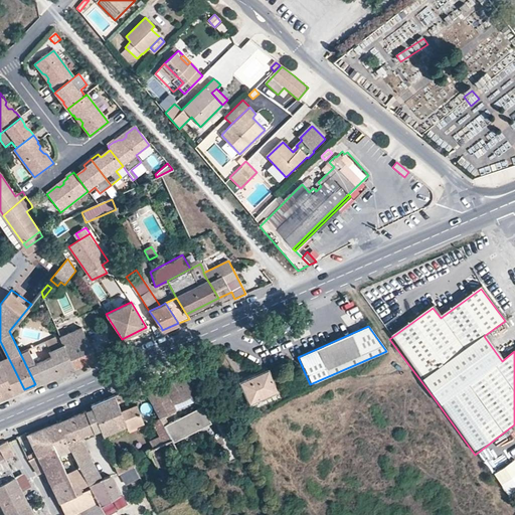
[(59,336),(73,368),(88,362),(96,359),(81,327),(59,336)]
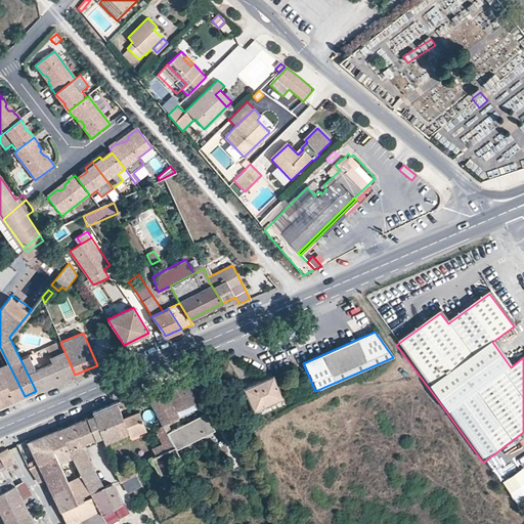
[(75,375),(60,342),(60,341),(53,344),(57,353),(49,357),(51,362),(35,369),(28,354),(19,358),(36,391),(63,380),(75,375)]
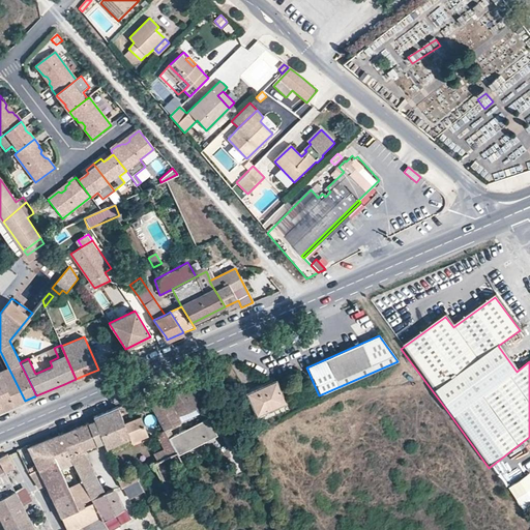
[(152,352),(150,347),(138,352),(140,357),(152,352)]
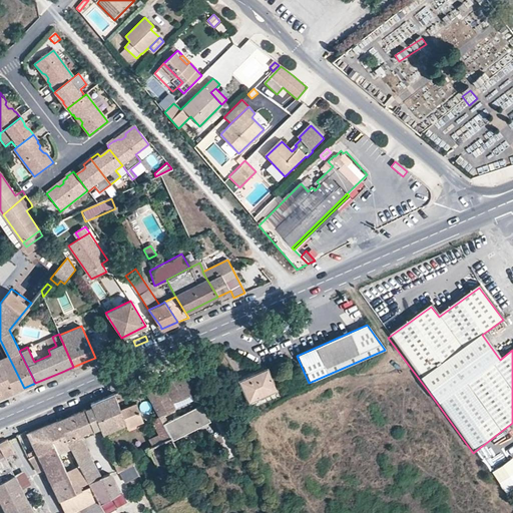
[(21,389),(24,388),(8,356),(0,359),(0,361),(15,392),(21,389)]
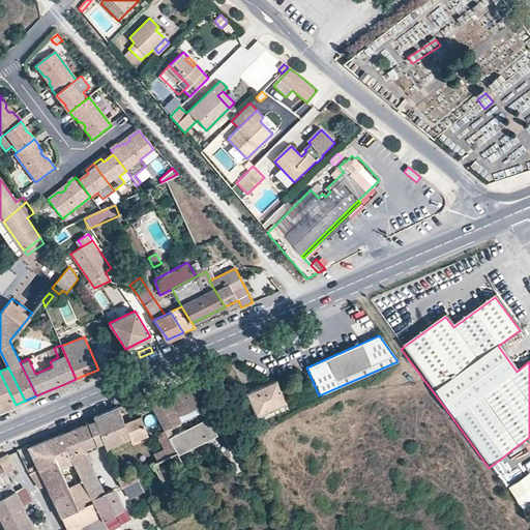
[(16,405),(0,373),(0,411),(11,406),(16,405)]
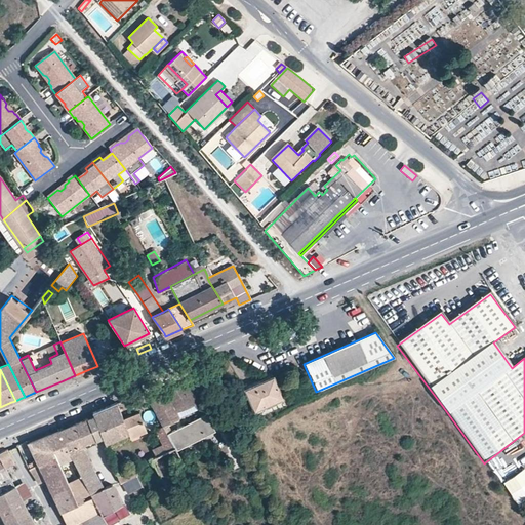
[(282,398),(273,376),(245,388),(254,410),(282,398)]
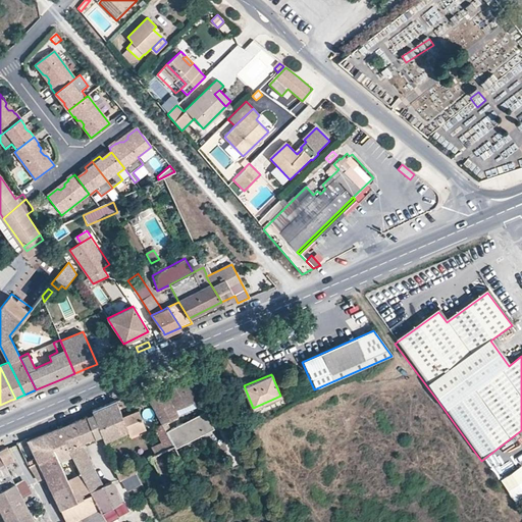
[(185,383),(148,401),(159,419),(194,403),(185,383)]
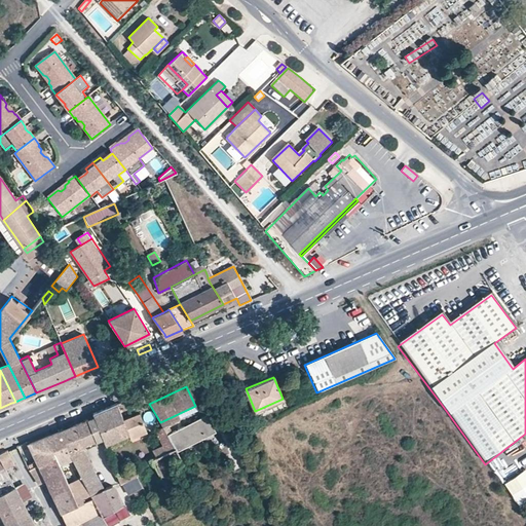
[(126,395),(129,399),(142,393),(140,388),(126,395)]
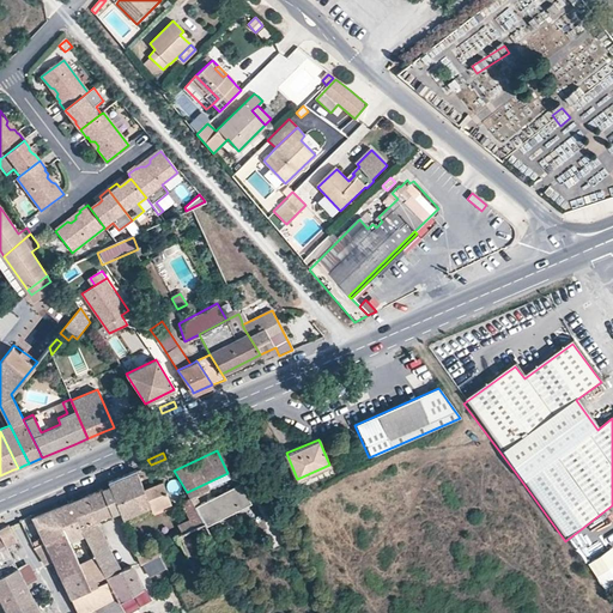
[(109,485),(120,511),(122,517),(151,507),(152,511),(171,503),(163,483),(145,490),(137,471),(123,475),(109,483),(109,485)]
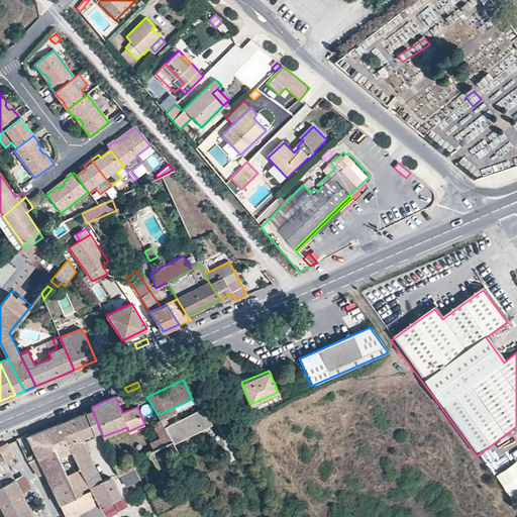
[(200,403),(162,423),(165,428),(166,430),(172,439),(209,420),(200,403)]
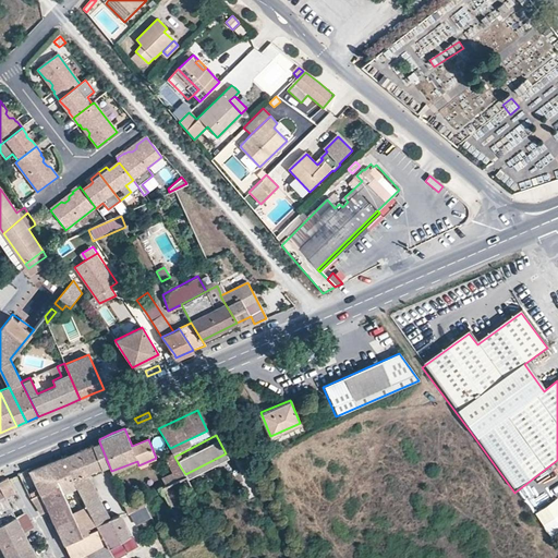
[(89,473),(109,465),(99,441),(80,450),(89,473)]
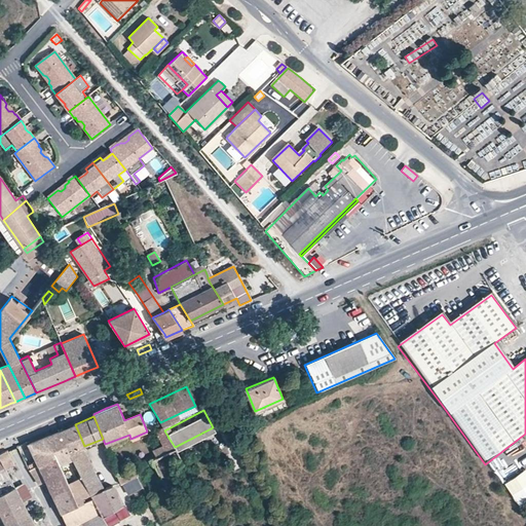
[(84,446),(75,424),(60,431),(72,458),(80,475),(92,468),(82,447),(84,446)]
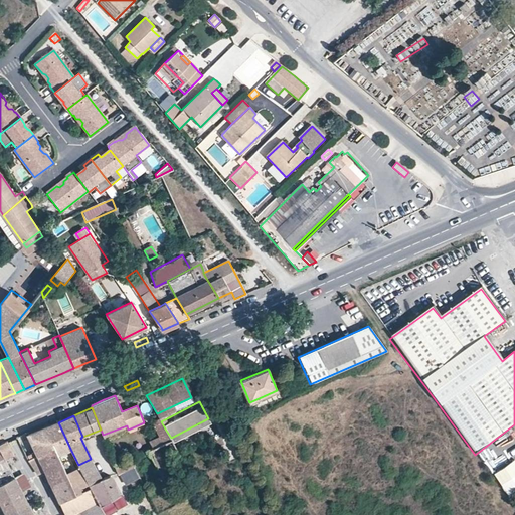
[(165,428),(164,426),(161,421),(159,418),(143,427),(153,448),(171,439),(171,438),(165,428)]
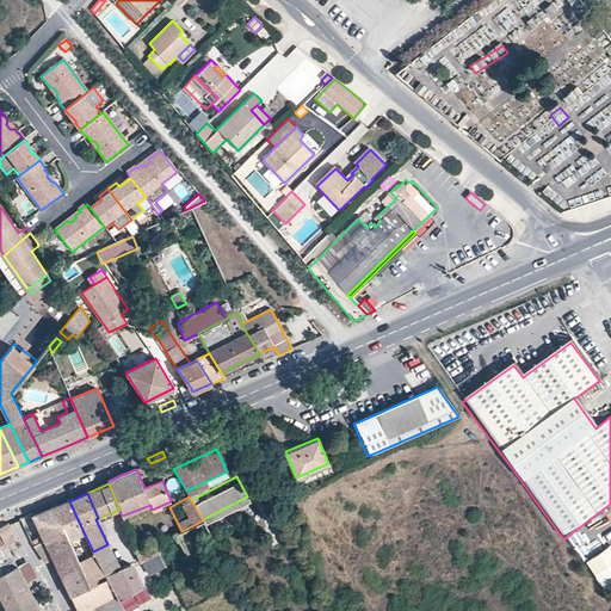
[(84,532),(69,501),(34,517),(44,539),(66,530),(69,538),(84,532)]
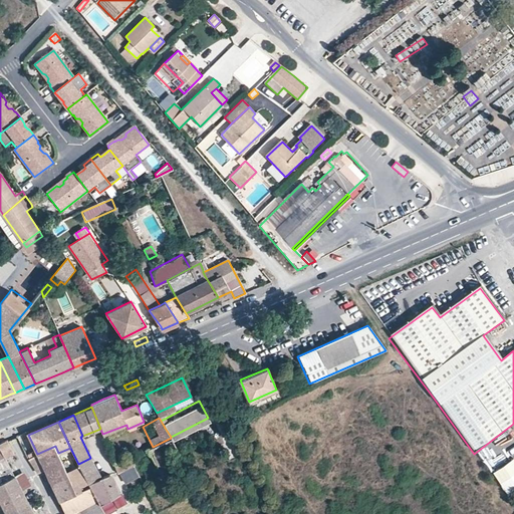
[(171,438),(153,447),(148,449),(162,477),(168,474),(164,465),(181,456),(174,444),(171,438)]
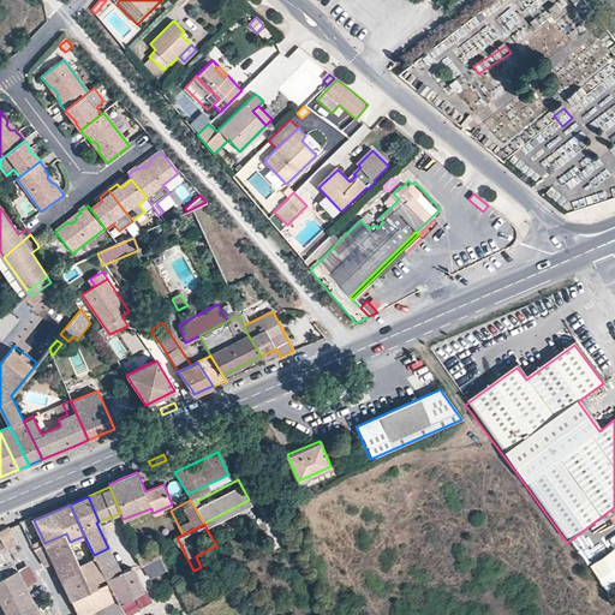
[(273,526),(267,529),(273,545),(280,543),(273,526)]
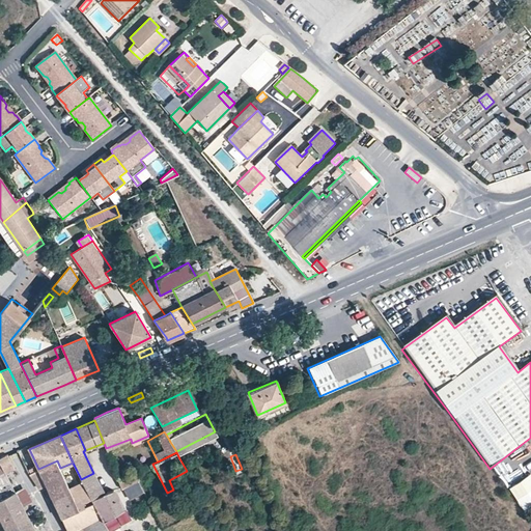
[(0,464),(1,466),(5,473),(5,474),(14,470),(6,455),(0,457),(0,464)]
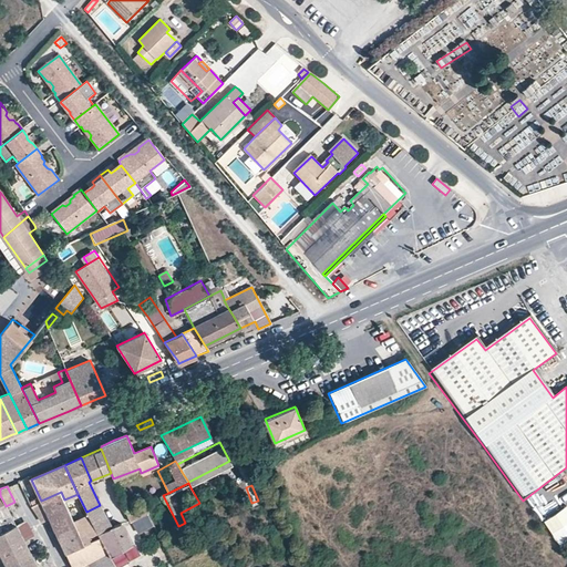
[(41,501),(49,518),(65,553),(85,544),(81,534),(74,521),(64,500),(61,492),(41,501)]
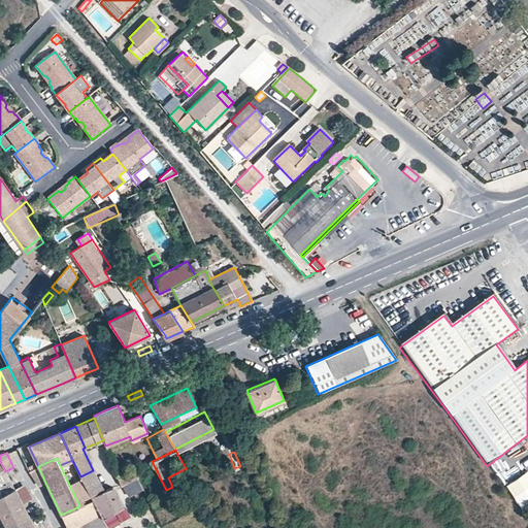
[(39,486),(45,483),(38,466),(30,470),(32,473),(39,486)]
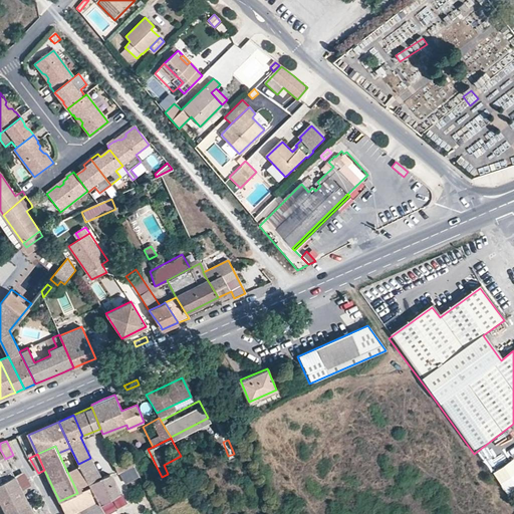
[(114,465),(118,473),(134,466),(137,464),(134,456),(114,465)]
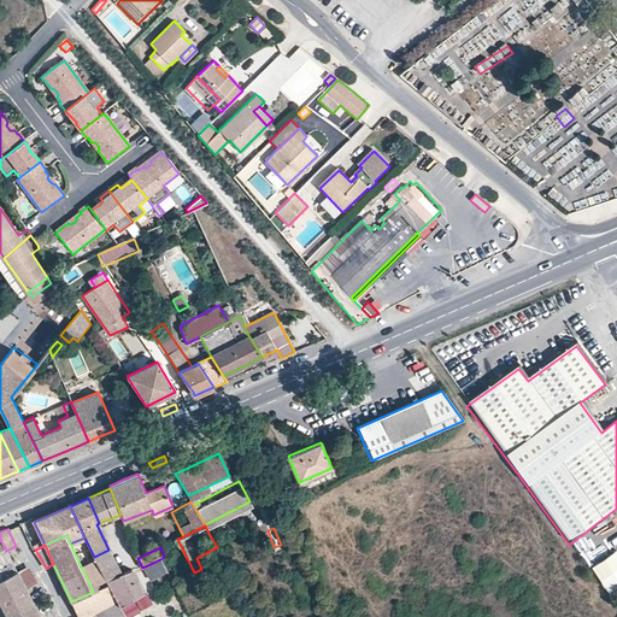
[(0,552),(0,601),(1,604),(7,616),(9,616),(35,603),(6,551),(6,550),(0,552)]
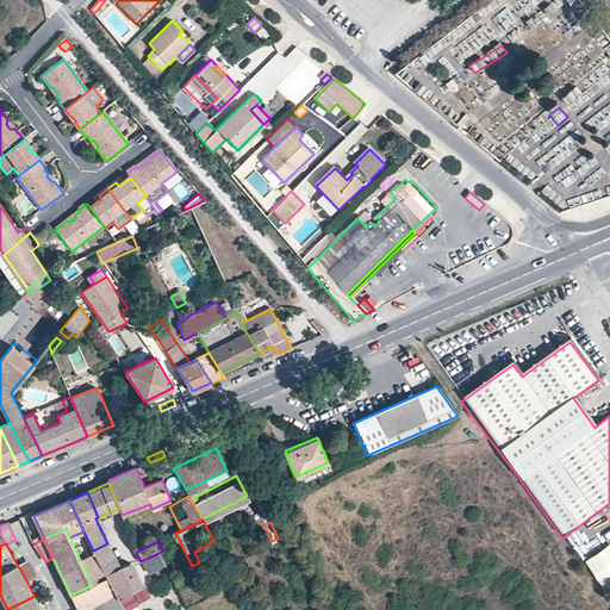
[(94,553),(103,567),(116,593),(119,599),(143,585),(131,564),(129,564),(128,564),(125,565),(120,567),(107,543),(93,551),(94,553)]
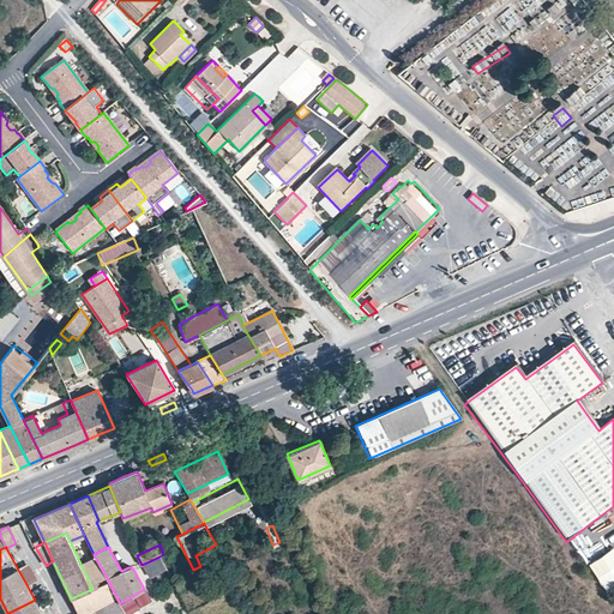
[(613,551),(589,566),(606,595),(613,589),(613,551)]
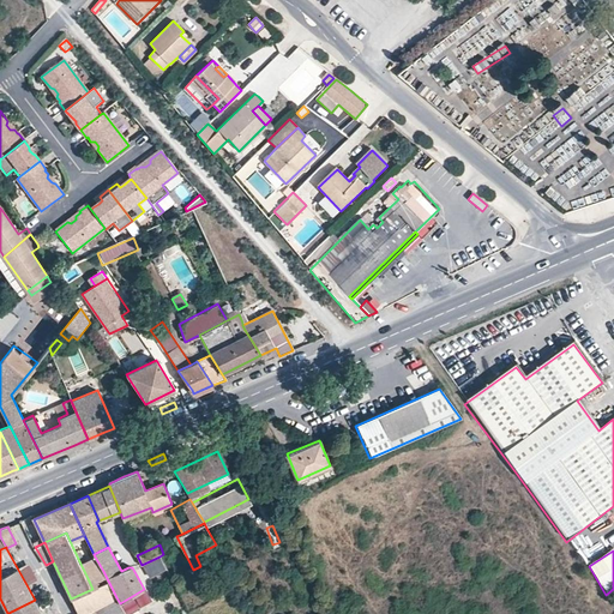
[(95,557),(80,564),(88,578),(103,571),(95,557)]
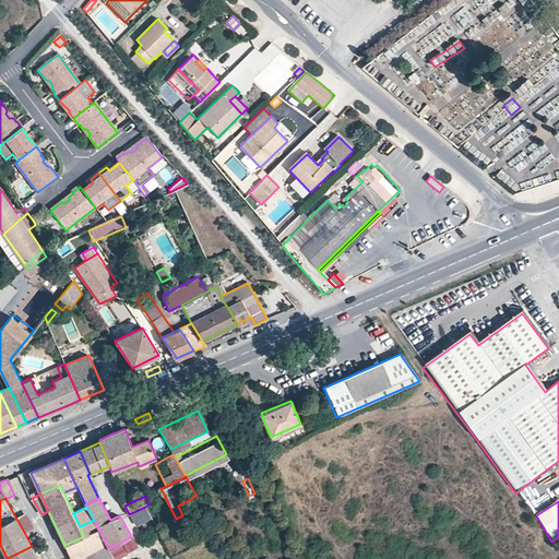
[(94,520),(80,526),(84,536),(64,545),(71,558),(76,558),(81,557),(106,544),(94,520)]
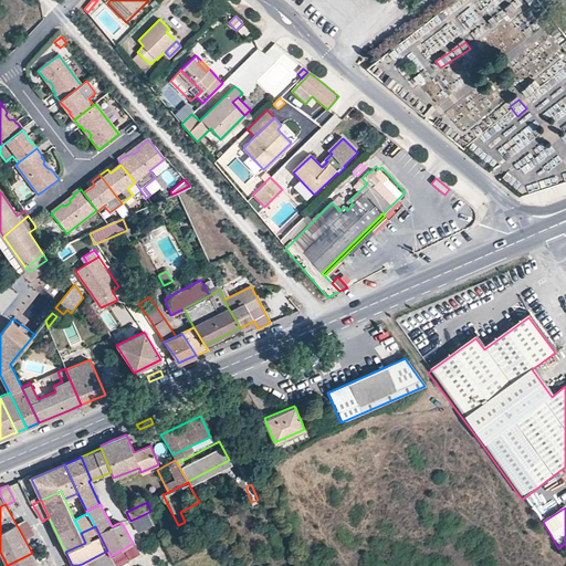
[(115,565),(116,565),(111,556),(107,551),(82,564),(83,565),(115,565)]
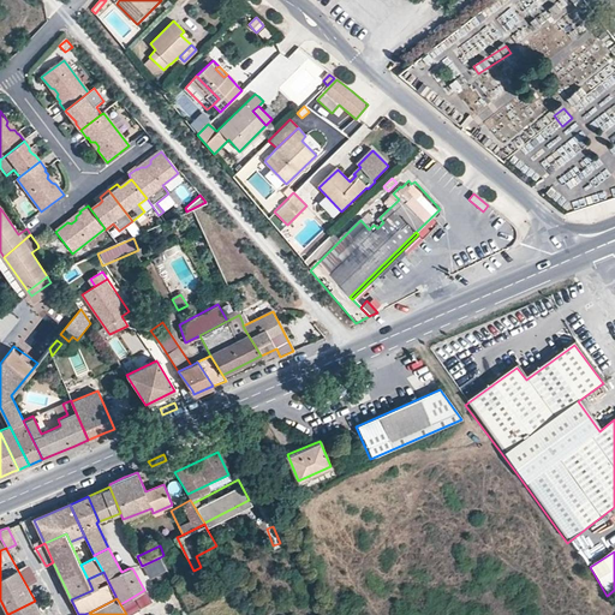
[(41,614),(35,601),(9,614),(41,614)]
